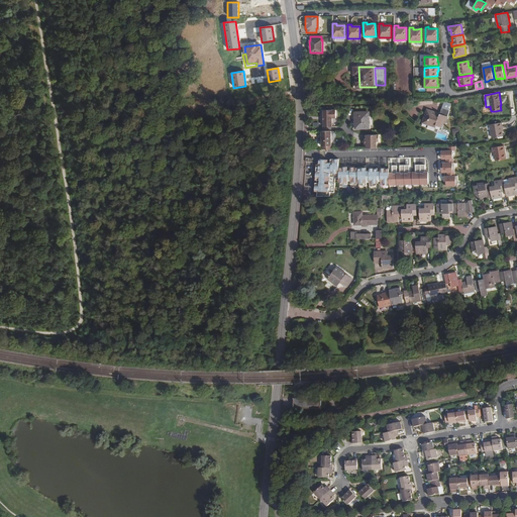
[(440,114),(427,109),(424,118),(429,119),(427,124),(435,127),(436,125),(442,127),(443,123),(445,124),(450,110),(448,110),(450,105),(443,103),(442,107),(440,114)]
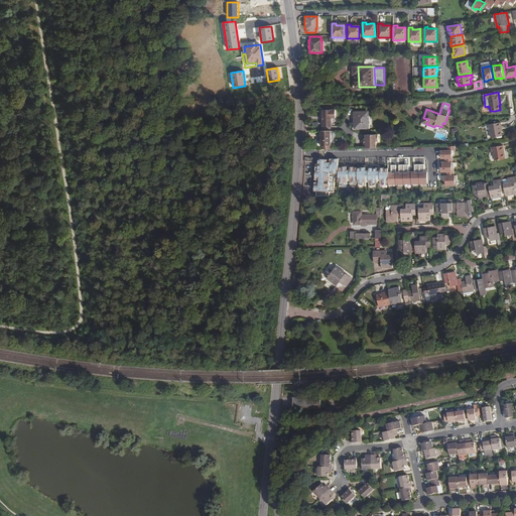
[(336,110),(323,110),(323,116),(321,116),(323,120),(323,126),(332,126),(332,118),(336,118),(336,110)]
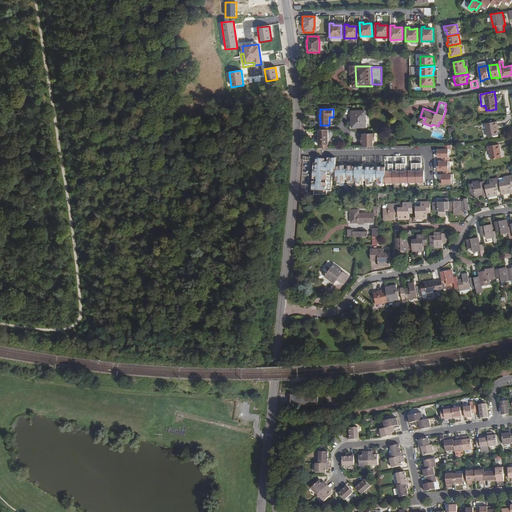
[(354,118),(354,110),(351,110),(351,129),(363,128),(363,125),(356,125),(355,118),(354,118)]
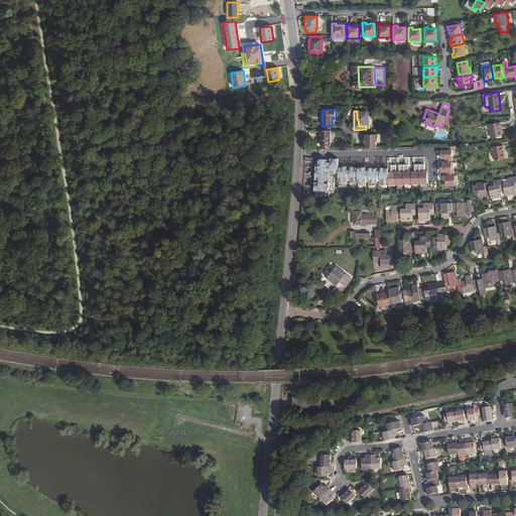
[(370,111),(357,111),(357,119),(358,119),(359,126),(366,126),(370,126),(370,111)]
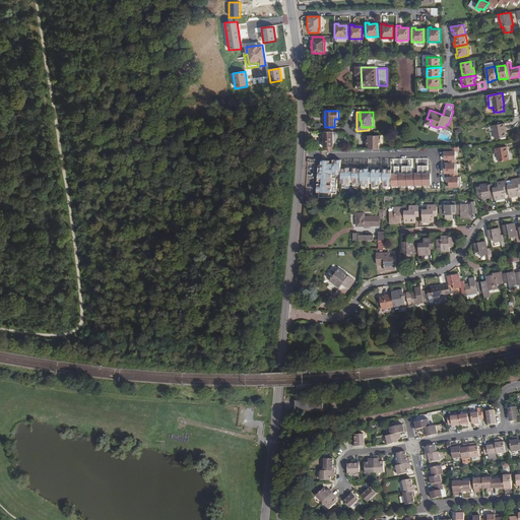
[(493,125),(495,139),(506,137),(506,132),(505,123),(493,125)]
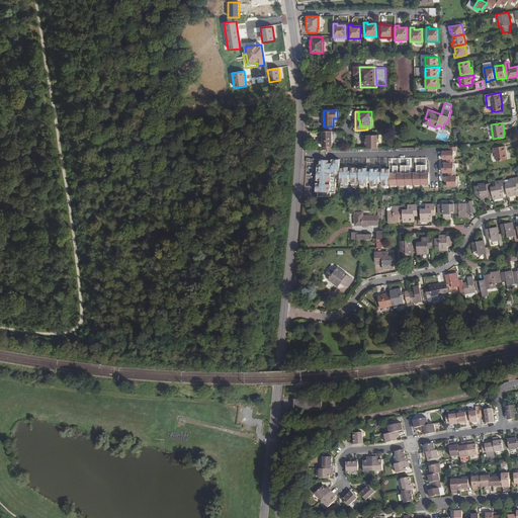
[(332,135),(322,135),(322,150),(332,149),(332,135)]
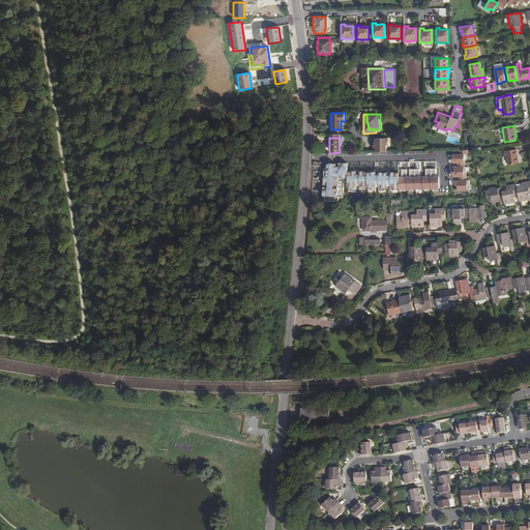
[(388,138),(376,139),(376,142),(374,142),(374,148),(376,148),(376,152),(386,151),(386,145),(388,145),(388,138)]
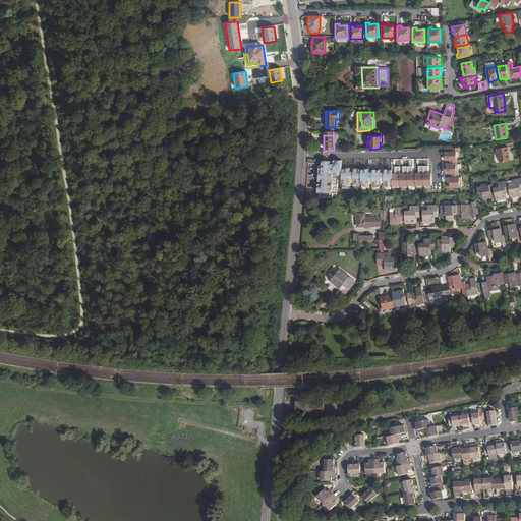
[(508,147),(497,149),(497,154),(499,154),(500,162),(510,161),(508,147)]
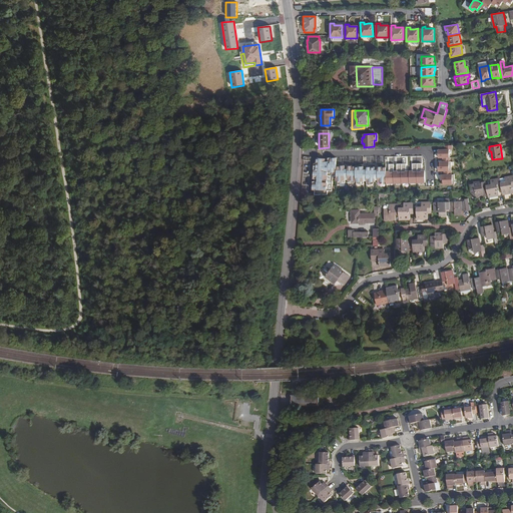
[(444,157),(451,157),(451,149),(453,149),(453,145),(445,145),(445,148),(438,149),(438,157),(444,157)]
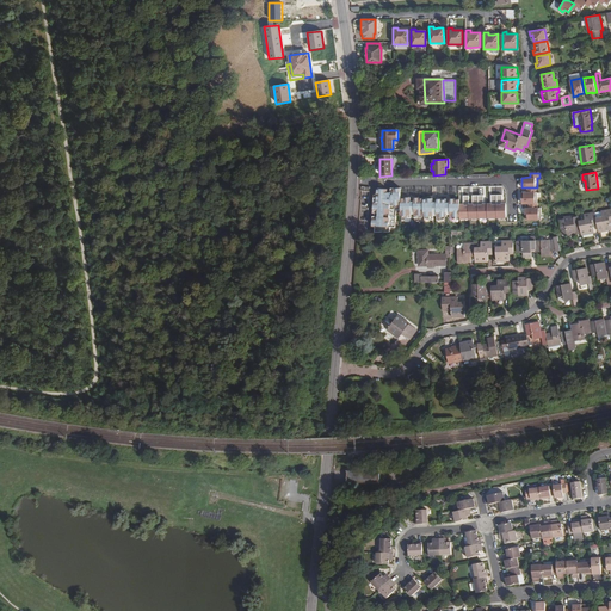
[(396,211),(401,211),(400,198),(400,187),(390,187),(389,192),(386,192),(386,189),(376,187),(374,232),(389,230),(389,227),(395,227),(396,211)]
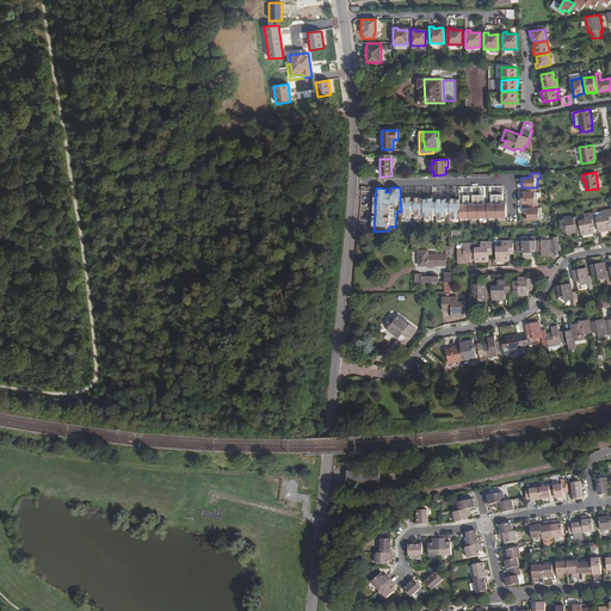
[(523,203),(530,203),(538,203),(537,192),(537,187),(529,187),(529,192),(523,192),(523,203)]
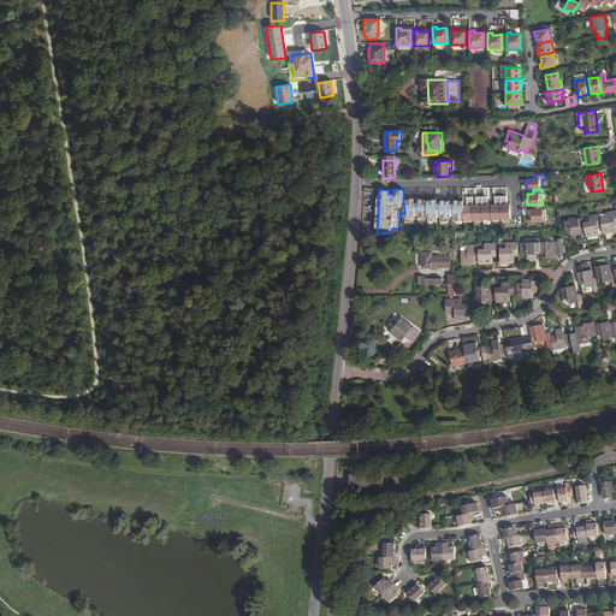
[(472,219),(483,219),(481,196),(475,196),(475,205),(472,205),(472,219)]
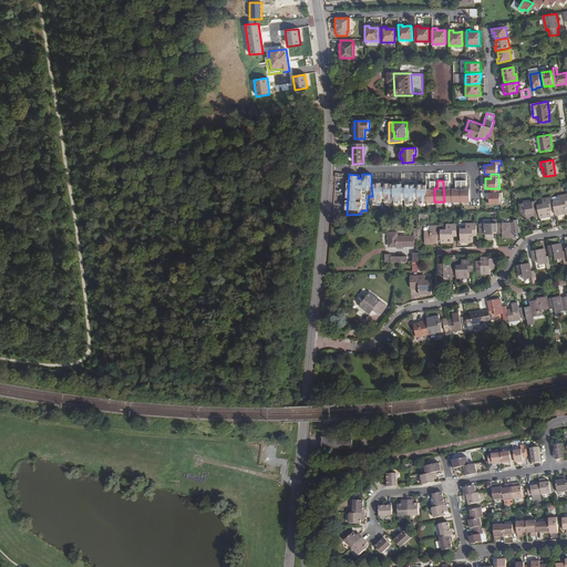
[(443,181),(444,202),(452,200),(452,188),(449,188),(447,181),(443,181)]
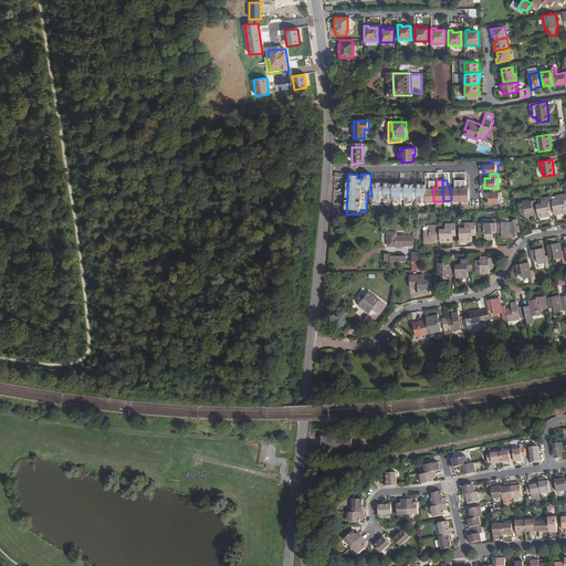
[(384,198),(384,182),(375,182),(375,184),(370,184),(371,196),(371,200),(380,200),(380,198),(384,198)]
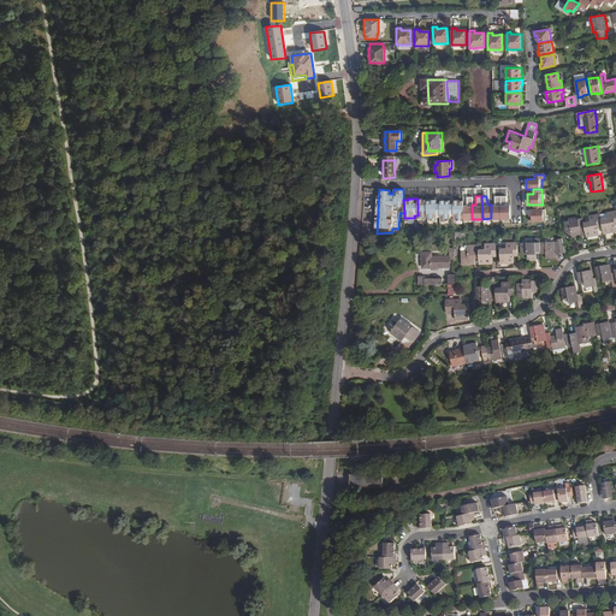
[(439,217),(439,200),(436,200),(436,199),(431,199),(431,200),(427,200),(427,199),(425,200),(425,218),(437,218),(436,217),(439,217)]
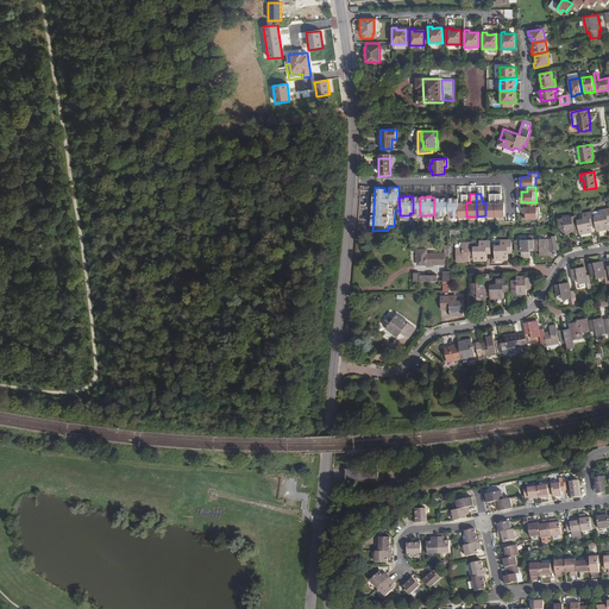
[(439,198),(434,198),(434,214),(435,218),(445,218),(445,214),(449,214),(447,199),(439,199),(439,198)]
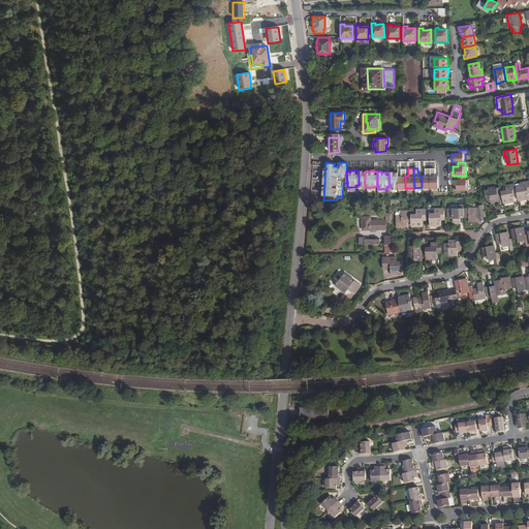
[(389,173),(390,186),(390,189),(398,188),(398,176),(398,173),(394,173),(394,172),(389,173)]
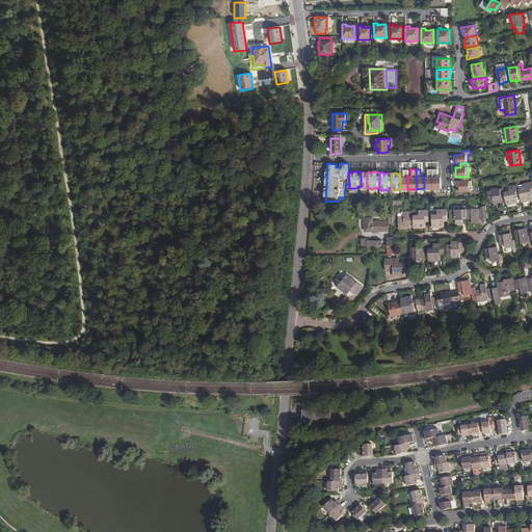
[(458,181),(458,191),(472,190),(471,181),(469,181),(469,177),(461,177),(461,181),(458,181)]
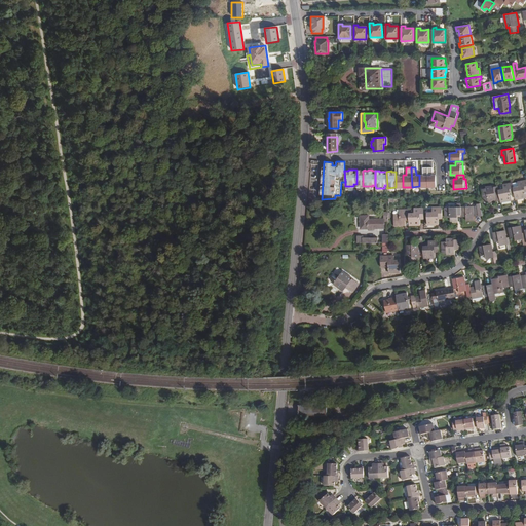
[(515,194),(516,199),(525,197),(525,194),(525,192),(525,191),(525,190),(525,180),(518,182),(519,187),(514,188),(515,192),(515,194)]
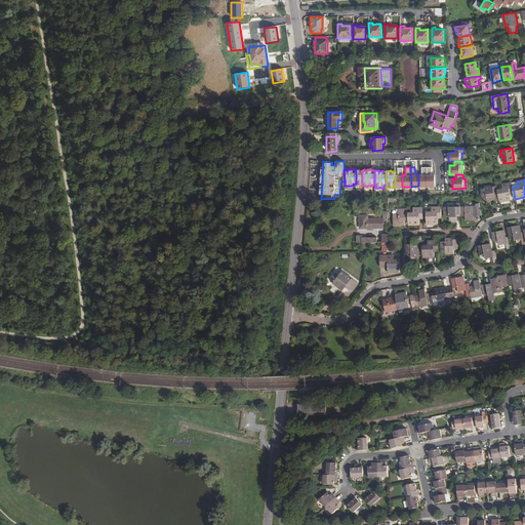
[(499,200),(499,202),(511,200),(510,195),(510,193),(514,192),(513,188),(512,183),(501,185),(502,189),(497,190),(499,200)]
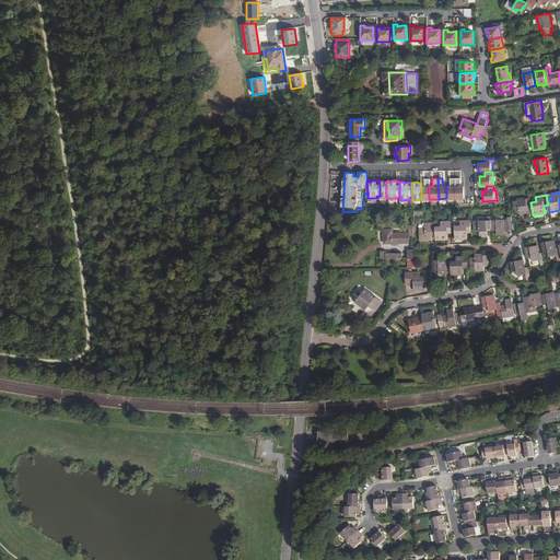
[(520,216),(533,213),(531,202),(529,199),(526,199),(525,197),(516,199),(517,200),(512,201),(513,208),(514,214),(520,213),(520,216)]
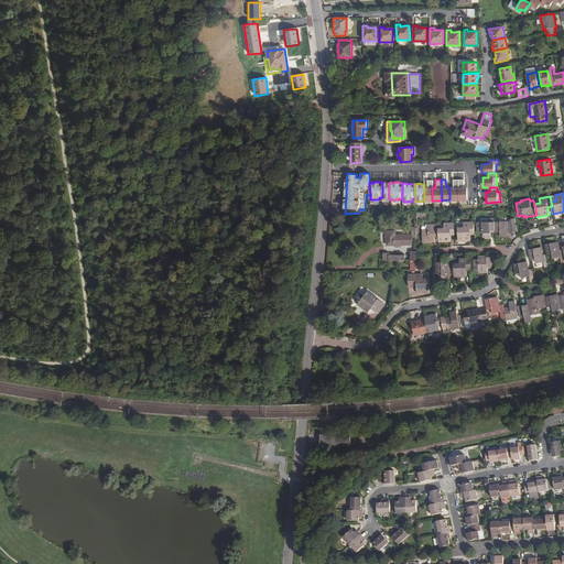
[(495,230),(495,221),(495,218),(490,218),(490,221),(477,223),(477,232),(483,232),(483,238),(491,237),(491,231),(491,230),(495,230)]
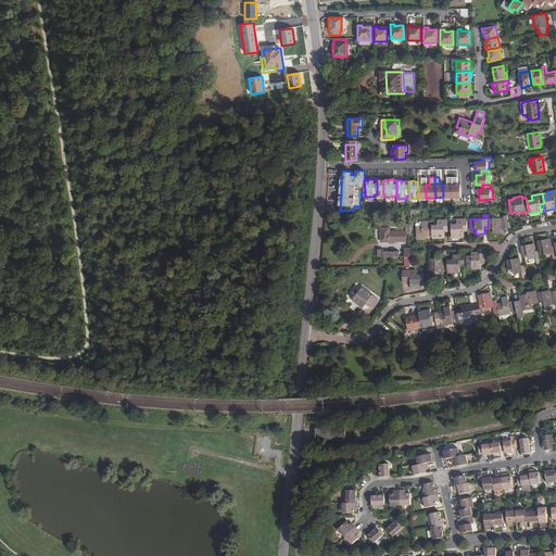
[(488,228),(488,229),(493,229),(493,234),(501,234),(501,228),(501,226),(505,226),(506,228),(510,228),(508,215),(504,216),(504,218),(501,218),(488,218),(488,227),(488,228)]
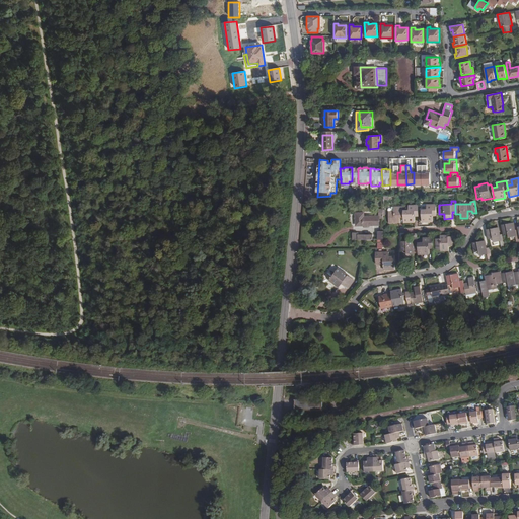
[(433,221),(433,216),(433,214),(437,214),(436,205),(427,205),(427,210),(422,210),(422,222),(433,221)]
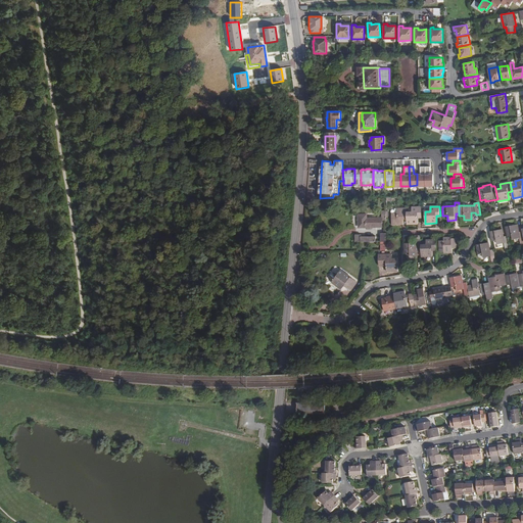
[(407,219),(407,224),(418,224),(418,219),(418,217),(422,217),(422,207),(412,207),(412,212),(407,212),(407,218),(407,219)]
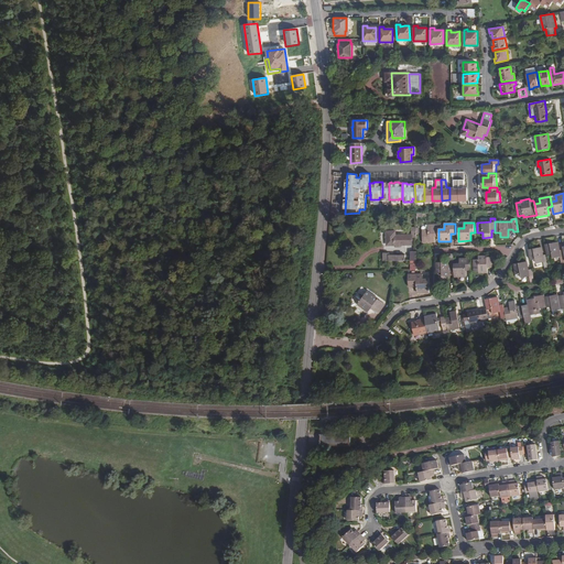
[(434,241),(434,237),(434,235),(438,235),(438,229),(438,225),(427,225),(427,230),(422,230),(422,242),(434,241)]
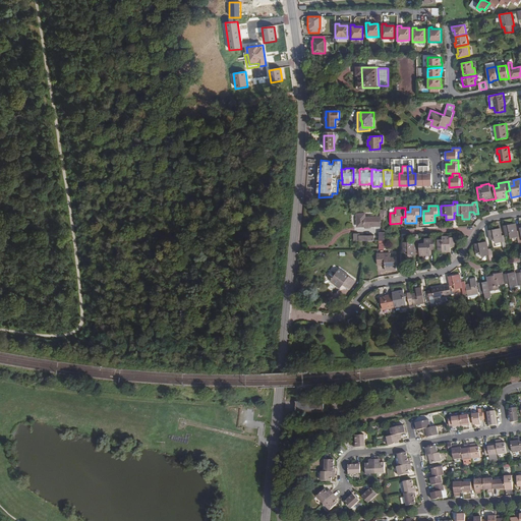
[(381,226),(381,217),(365,217),(365,213),(357,214),(357,227),(365,227),(365,228),(369,228),(369,226),(381,226)]
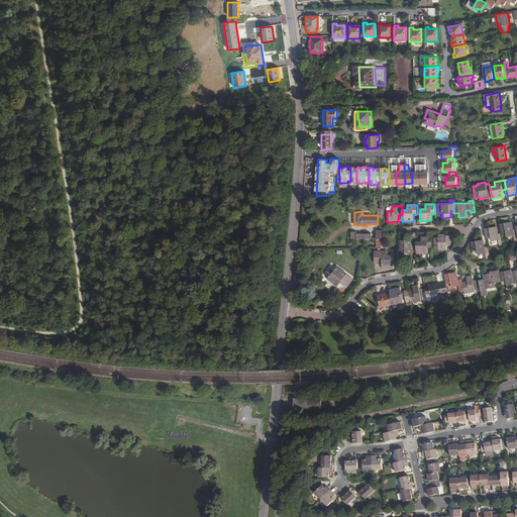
[(500,223),(502,233),(506,233),(507,237),(514,235),(515,239),(516,239),(516,230),(516,228),(513,229),(512,221),(500,223)]
